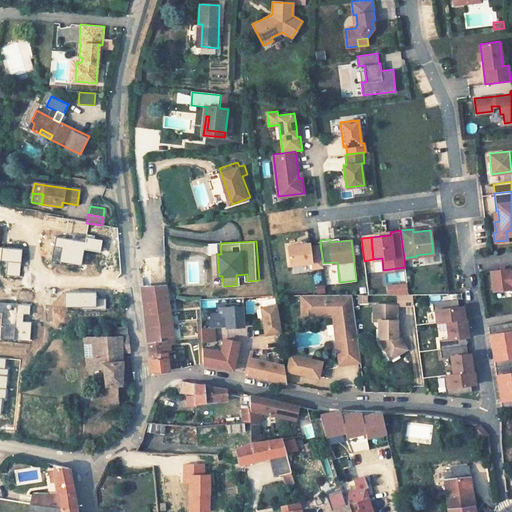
[(310,247),(310,243),(288,246),(290,265),(312,262),(313,268),(323,267),(323,263),(320,245),(310,247)]
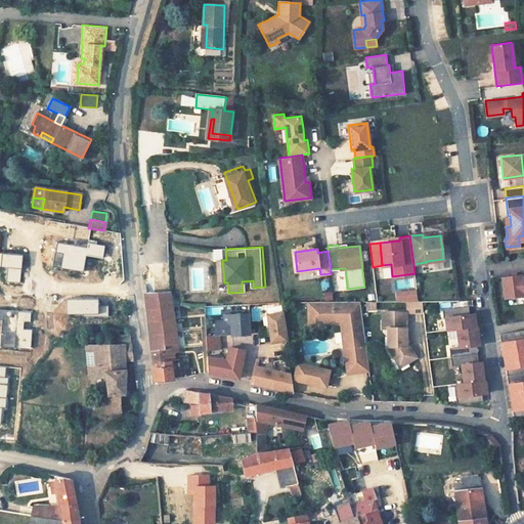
[(382,277),(391,276),(391,267),(382,267),(382,277)]
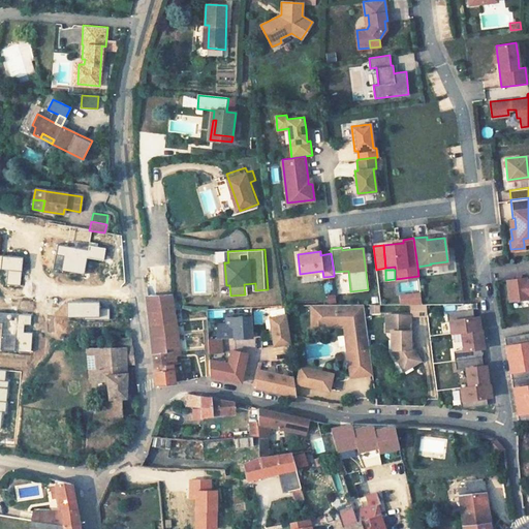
[(528,279),(526,280),(526,277),(507,280),(509,300),(528,298),(528,296),(528,294),(528,279)]
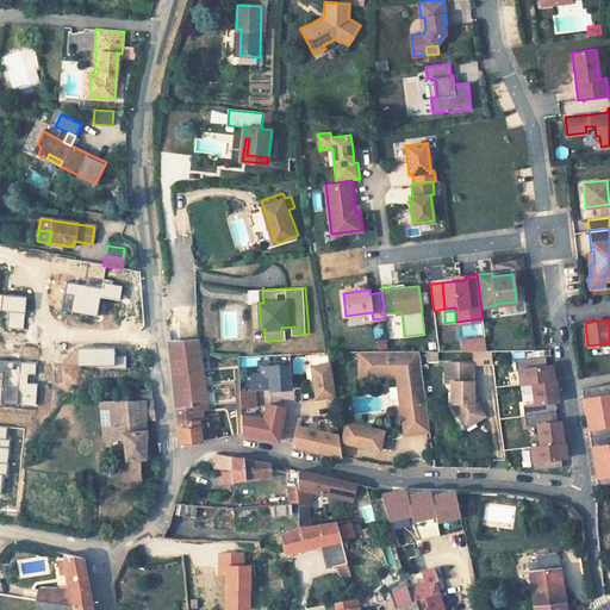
[(186,328),(168,330),(169,342),(187,341),(186,328)]
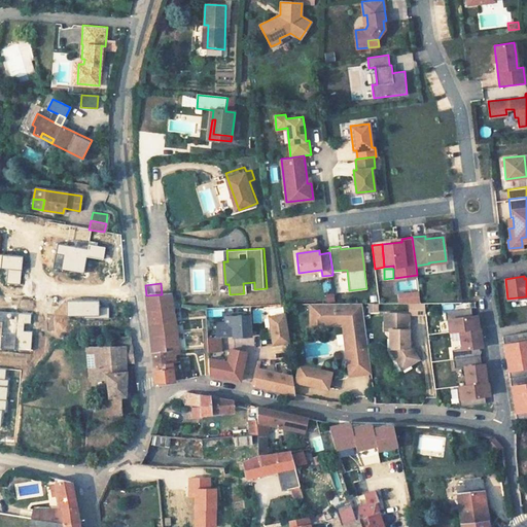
[(162,294),(146,295),(147,312),(173,310),(171,294),(162,294)]
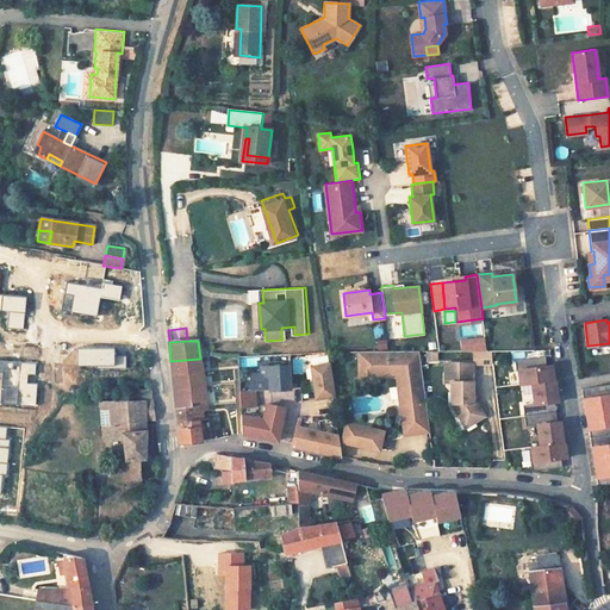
[(137,368),(136,348),(114,349),(116,371),(137,368)]
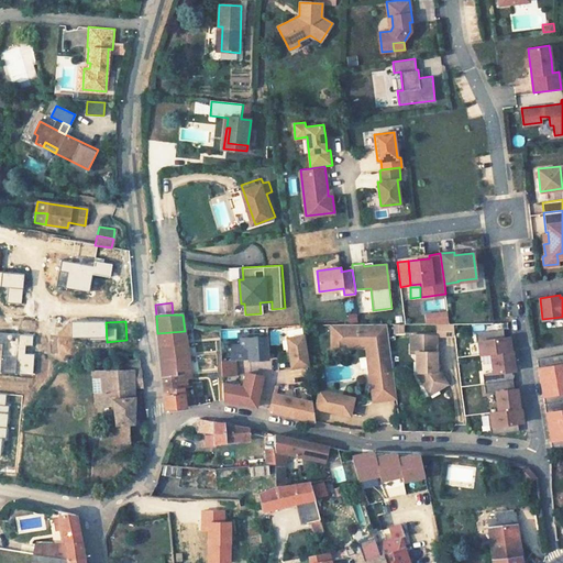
[(452,332),(452,321),(435,321),(435,333),(452,332)]
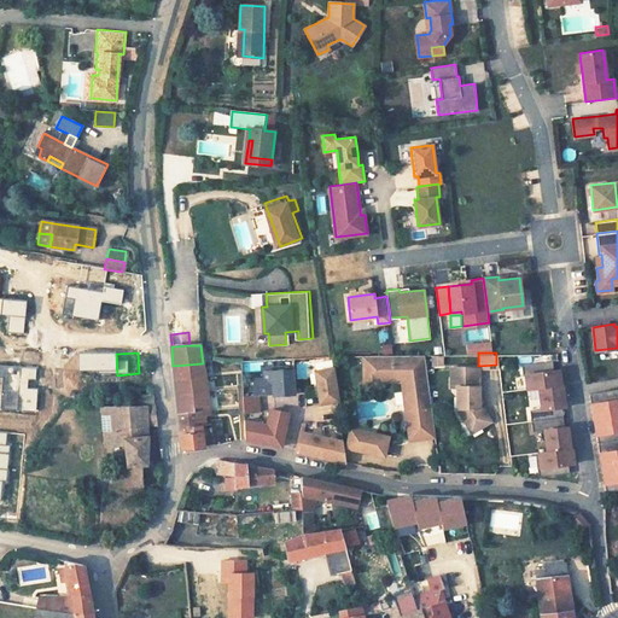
[(424,354),(363,355),(363,380),(378,380),(378,374),(402,374),(409,380),(412,406),(404,407),(407,437),(432,435),(424,354)]
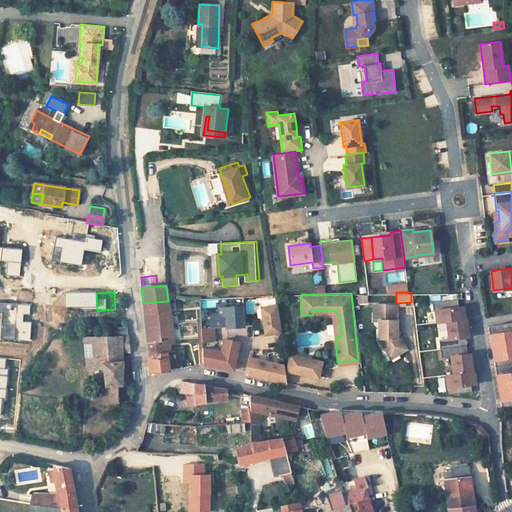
[(458,301),(458,298),(432,301),(433,309),(435,308),(436,321),(446,319),(464,317),(463,305),(458,305),(458,301)]
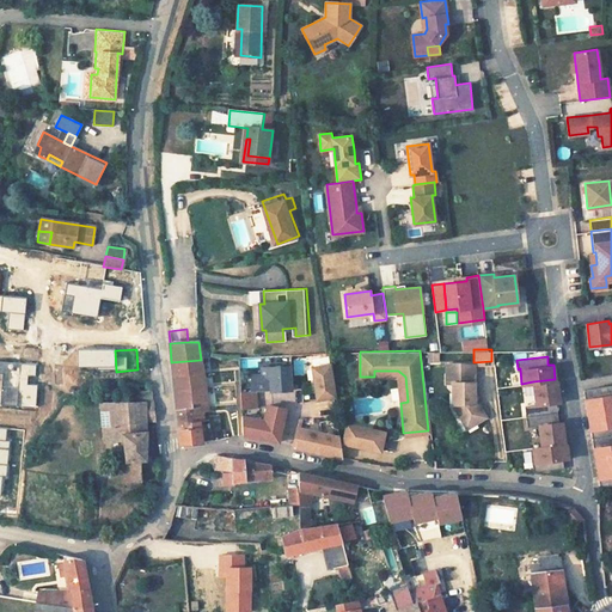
[(201,360),(171,362),(181,445),(203,442),(200,421),(195,421),(193,403),(208,402),(201,360)]
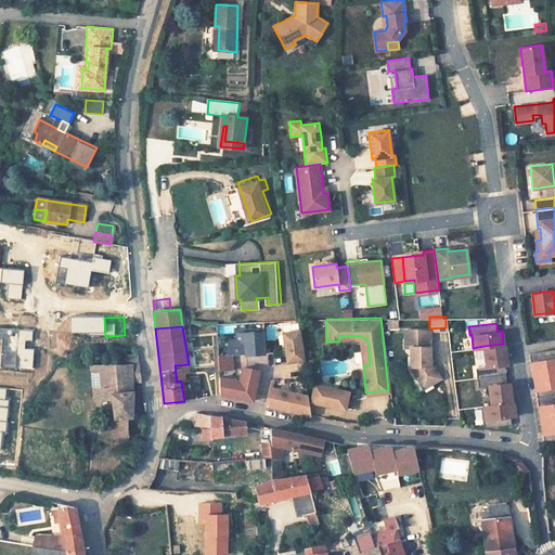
[(429,328),(404,328),(404,346),(410,346),(411,365),(417,378),(425,375),(428,382),(439,377),(438,359),(430,359),(429,328)]
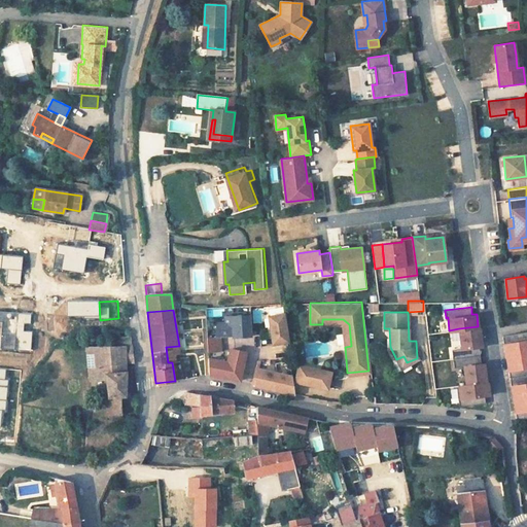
[(285,314),(269,316),(273,345),(288,343),(285,314)]
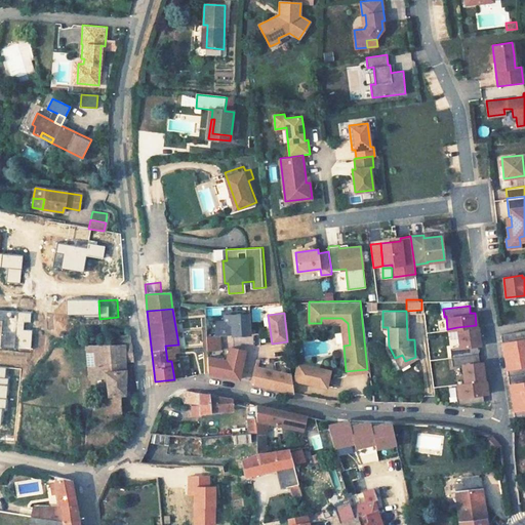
[(250,334),(249,315),(232,315),(233,322),(226,322),(215,322),(216,335),(219,335),(250,334)]
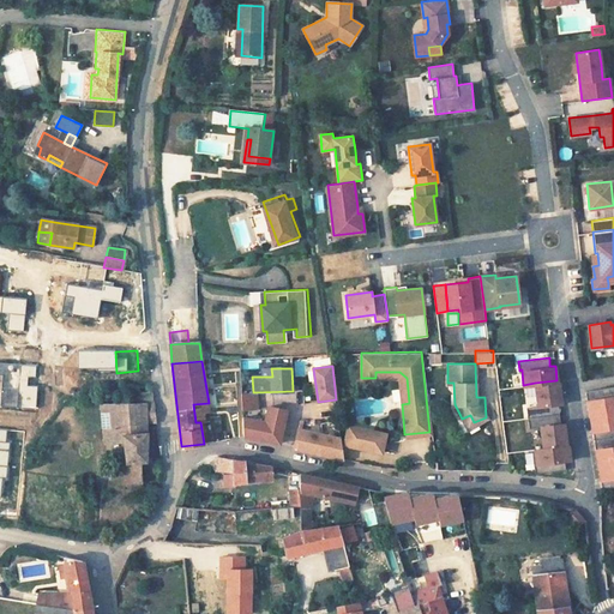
[(375,372),(375,378),(398,377),(402,404),(409,403),(407,378),(399,372),(375,372)]
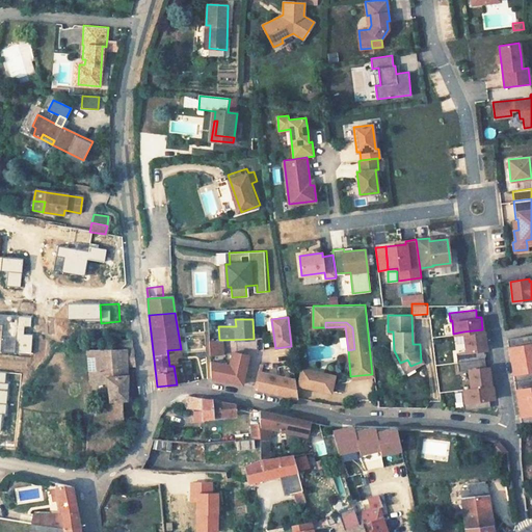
[(482,329),(463,331),(467,351),(456,352),(457,362),(484,357),(483,353),(483,349),(485,348),(483,329),(482,329)]
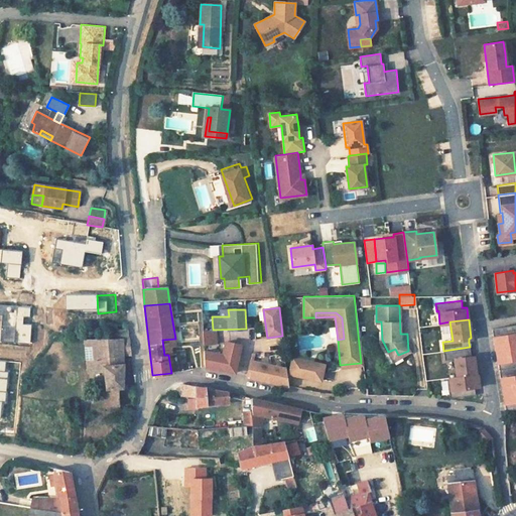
[(515,345),(515,324),(503,327),(505,334),(497,335),(497,339),(493,339),(494,349),(515,345)]
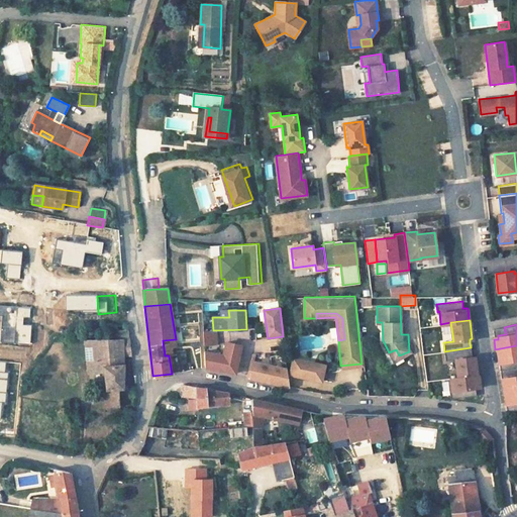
[(128,339),(126,325),(106,326),(107,339),(123,339),(128,339)]
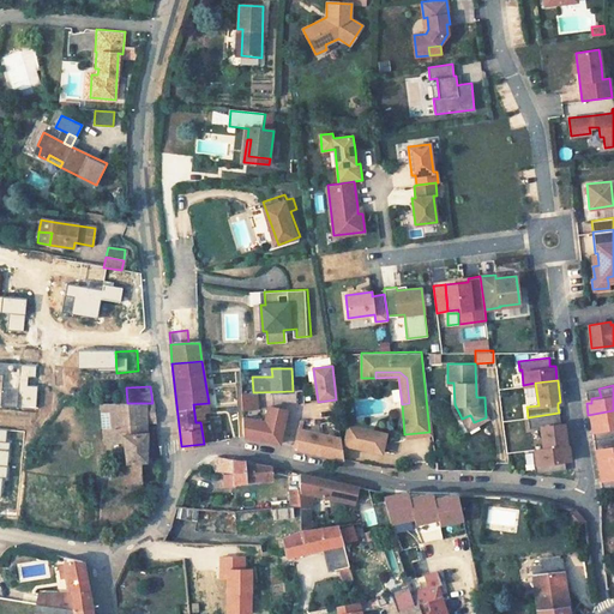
[(599,389),(584,391),(585,397),(587,403),(591,403),(591,398),(601,397),(599,389)]
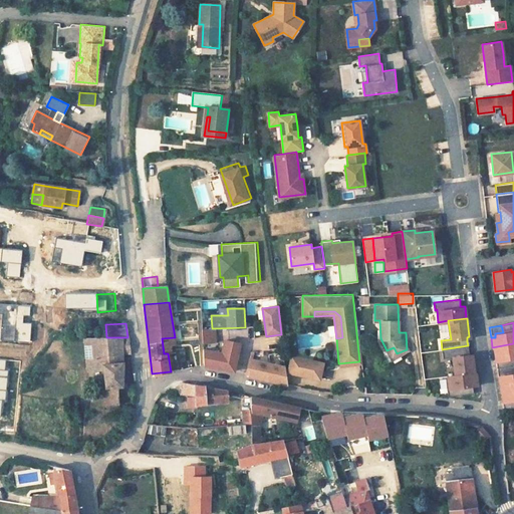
[(215,328),(212,328),(202,329),(203,342),(215,341),(215,328)]
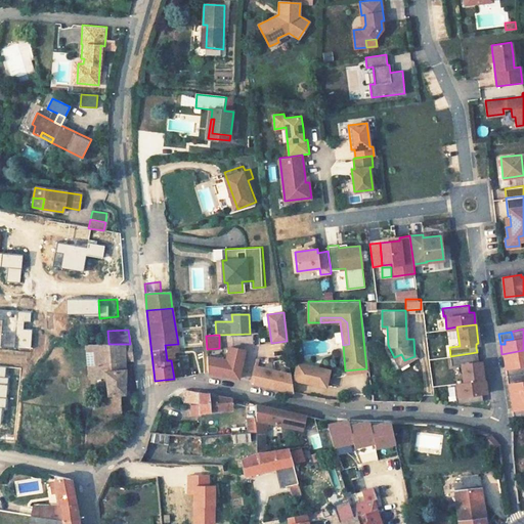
[(125,360),(125,344),(108,344),(85,345),(88,375),(105,373),(105,378),(107,396),(102,396),(103,405),(119,404),(119,394),(125,394),(125,360)]
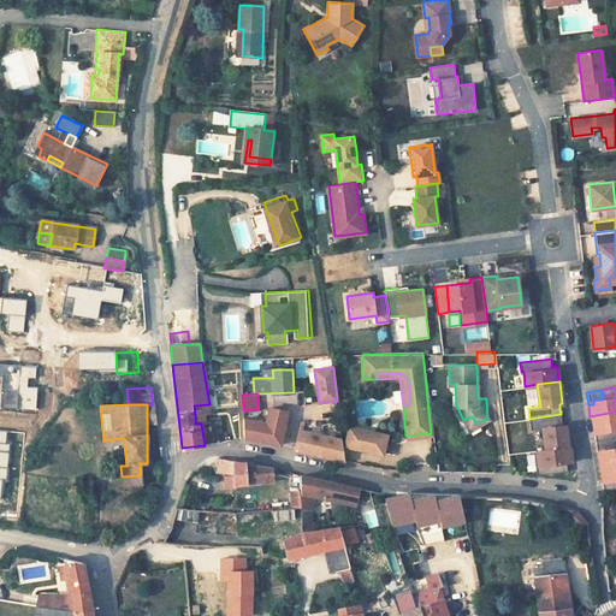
[(209,404),(194,406),(196,424),(201,424),(207,422),(206,414),(211,414),(209,404)]
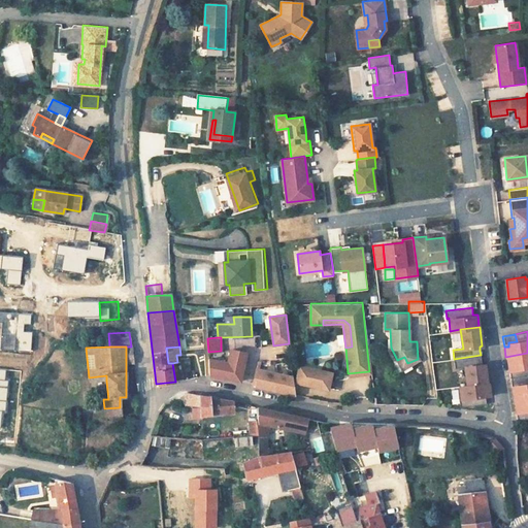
[(246,352),(231,349),(227,363),(209,359),(209,375),(239,382),(246,352)]
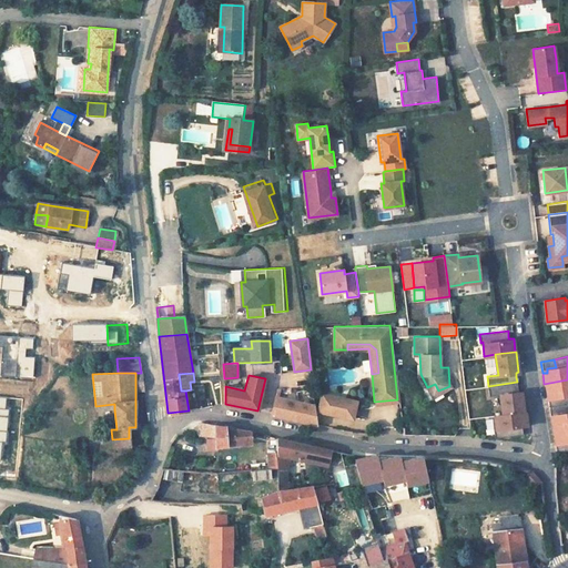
[(567,379),(544,384),(546,396),(551,395),(551,398),(560,397),(561,404),(567,403),(567,379)]
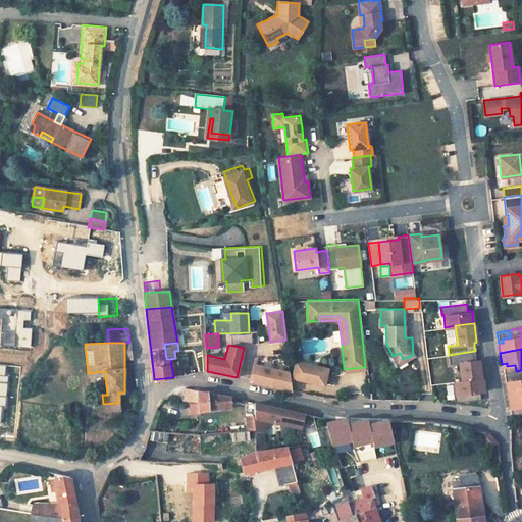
[(475,351),(449,355),(450,363),(459,362),(462,380),(481,378),(480,370),(478,359),(476,360),(475,351)]
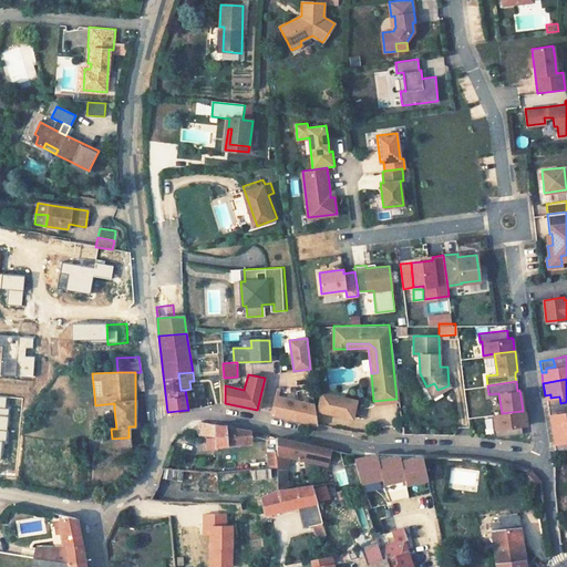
[(434,383),(426,387),(430,393),(437,390),(434,383)]
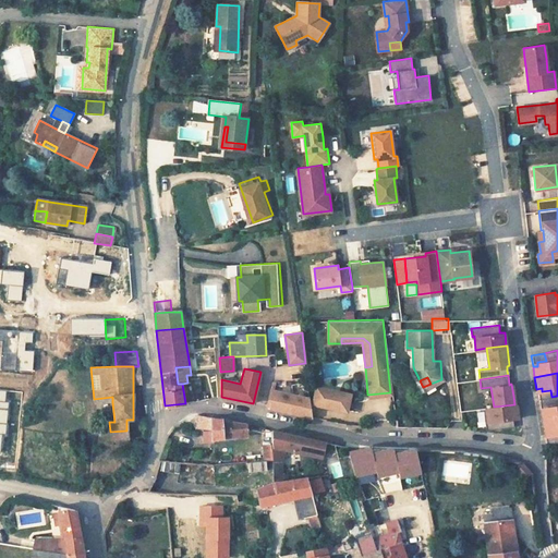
[(348,396),(315,387),(314,392),(323,395),(319,405),(343,412),(348,396)]
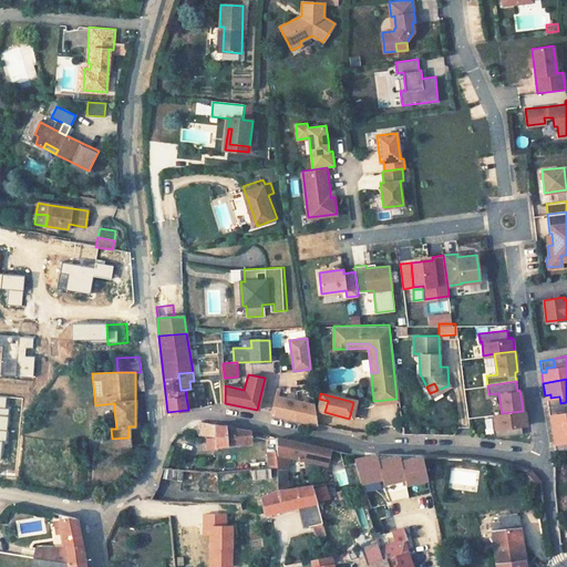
[(550,394),(545,395),(547,406),(560,403),(559,397),(550,398),(550,394)]
